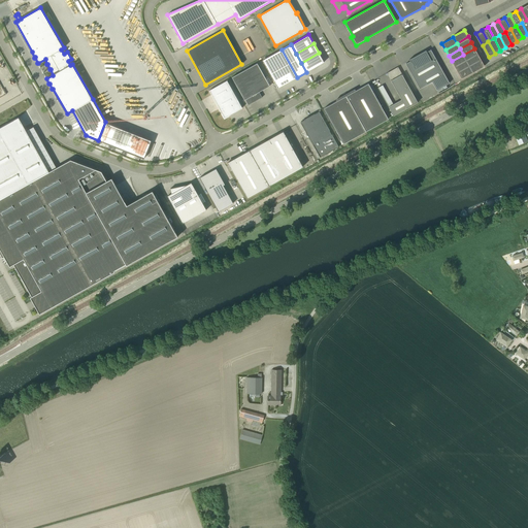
[(474,48),(463,55),(466,61),(477,54),(474,48)]
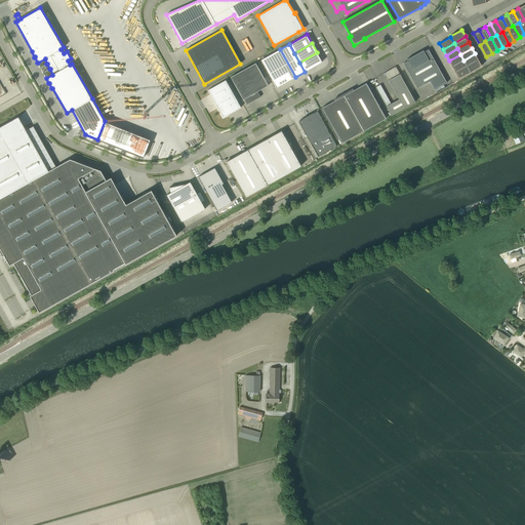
[(280,49),(271,54),(286,82),(295,77),(280,49)]
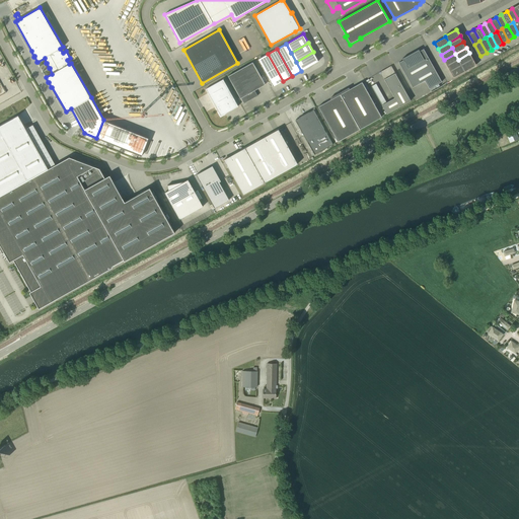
[(413,87),(425,80),(429,88),(442,81),(424,49),(420,51),(419,52),(418,51),(406,57),(408,58),(404,59),(403,58),(402,58),(403,60),(399,63),(413,87)]
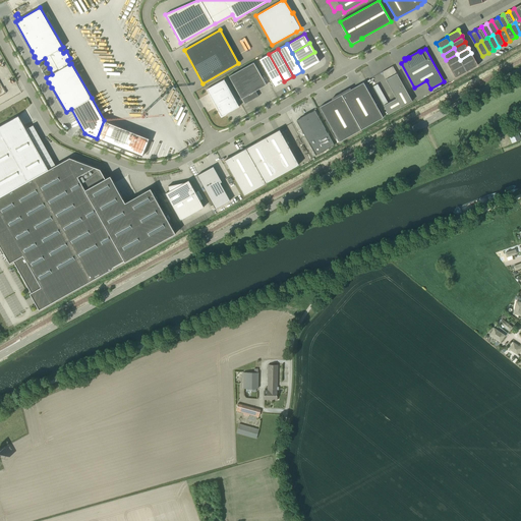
[(314,52),(297,62),(302,71),(320,61),(314,52)]
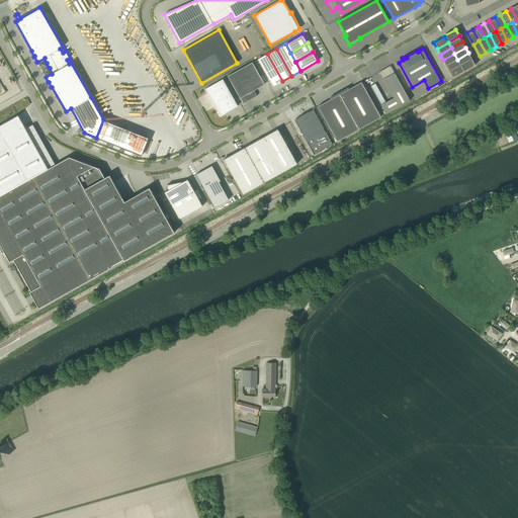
[(472,59),(468,53),(457,60),(460,66),(472,59)]
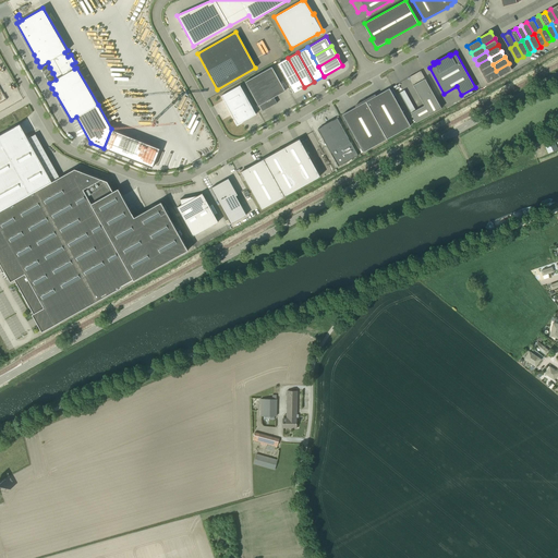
[(304,87),(288,58),(278,63),(294,93),(304,87)]
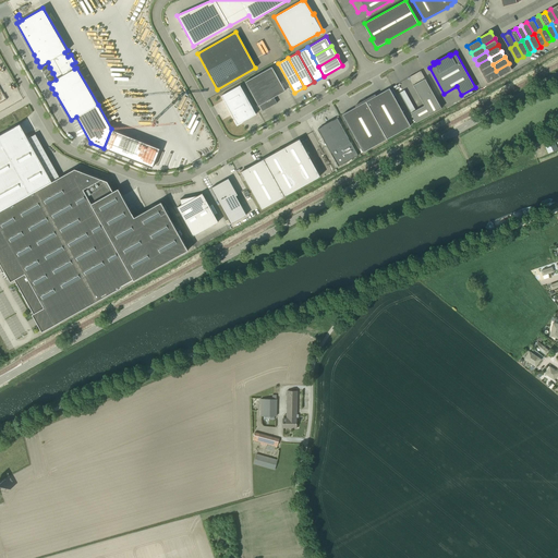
[(493,64),(489,58),(477,64),(481,71),(493,64)]
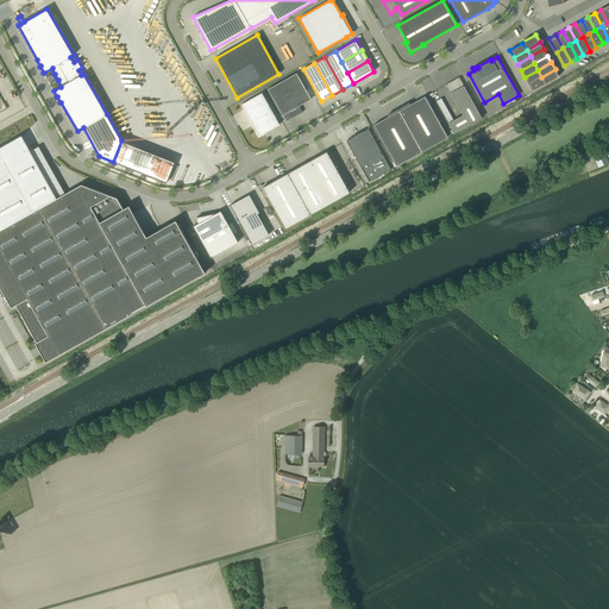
[(556,69),(541,77),(545,83),(559,76),(556,69)]
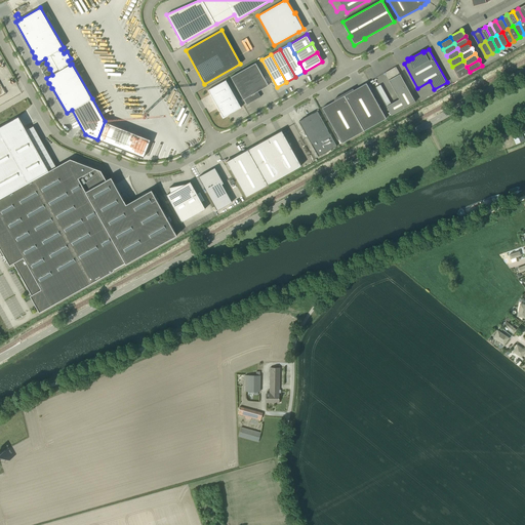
[(452,67),(455,73),(467,67),(463,61),(452,67)]
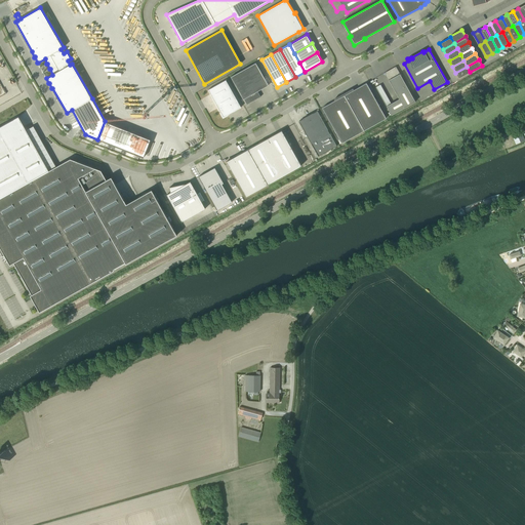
[(269,85),(255,63),(231,77),(243,99),(244,98),(247,105),(260,96),(257,91),(269,85)]
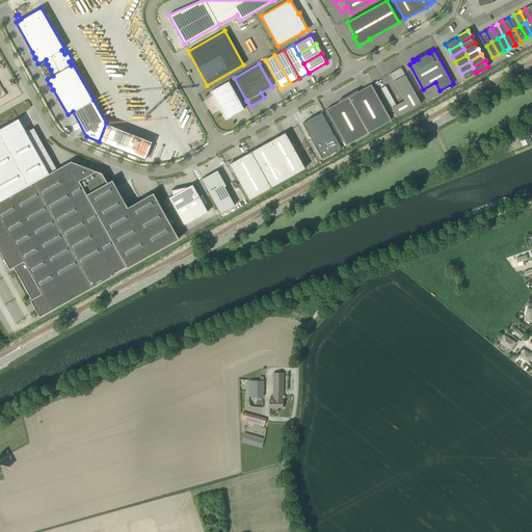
[(394,77),(392,78),(404,100),(392,107),(397,116),(421,103),(401,68),(392,73),(394,77)]
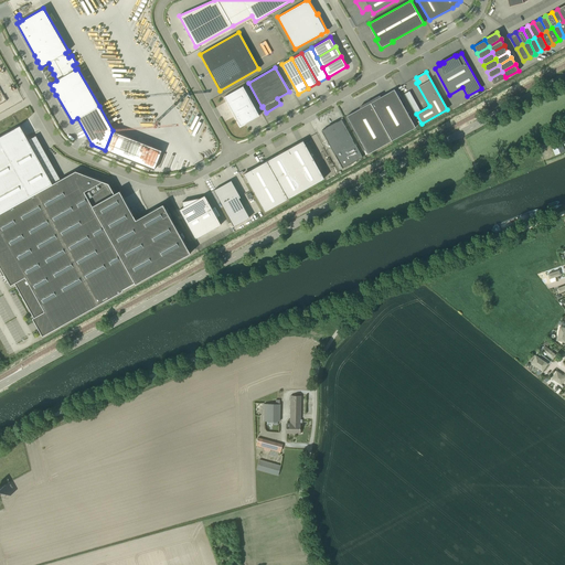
[(502,72),(490,78),(493,84),(505,77),(502,72)]
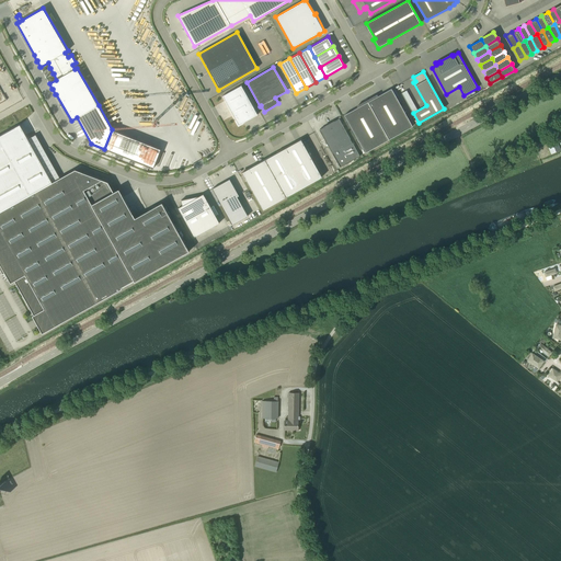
[(236,121),(239,125),(243,123),(258,114),(241,86),(222,96),(236,121)]
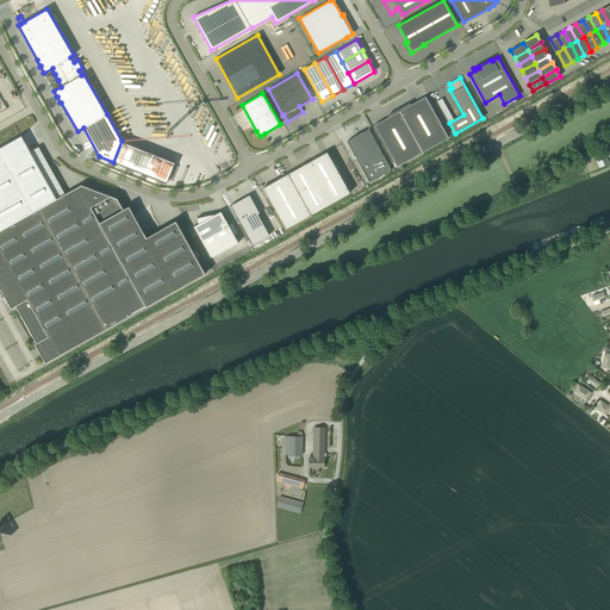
[(400,111),(423,151),(448,137),(425,97),(411,105),(411,104),(410,104),(410,105),(400,111)]
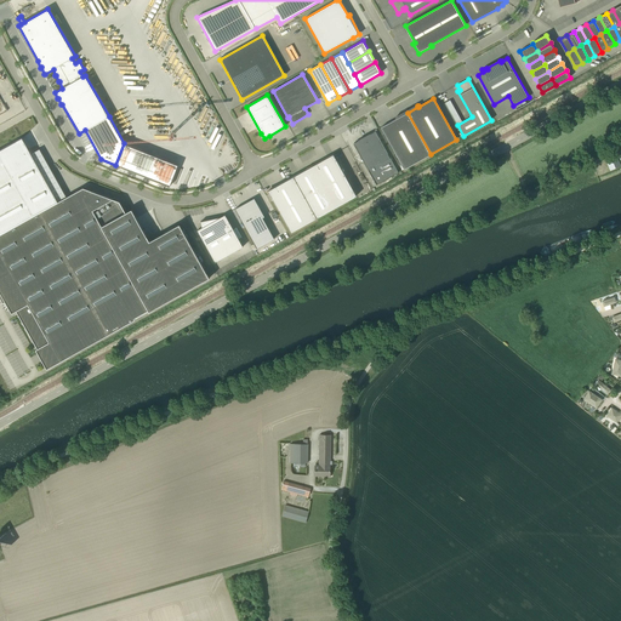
[(396,118),(396,119),(381,127),(404,169),(431,154),(408,113),(397,119),(397,118),(396,118)]
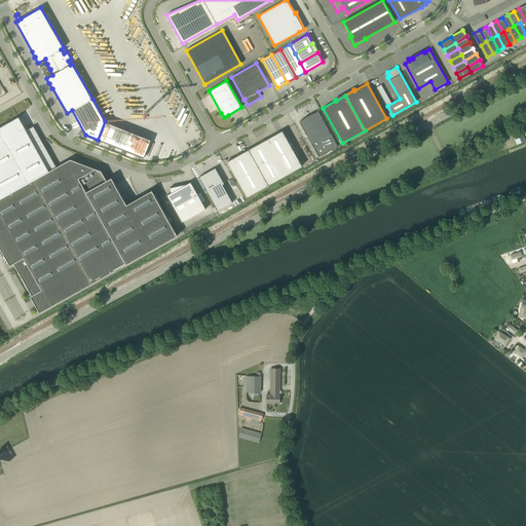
[(308,116),(321,139),(330,134),(317,111),(313,114),(313,113),(312,114),(309,116),(308,116)]
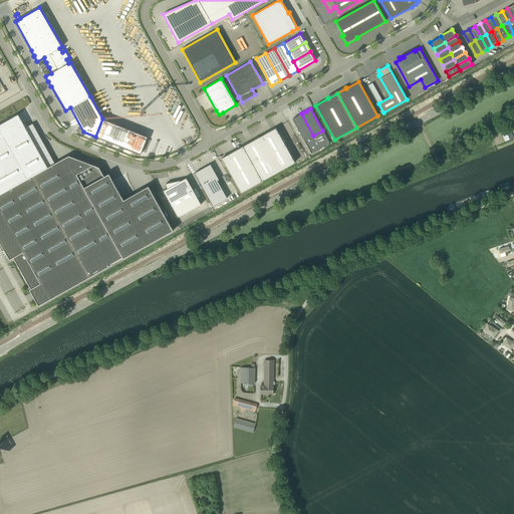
[(304,141),(313,136),(301,113),(301,114),(298,116),(297,115),(296,115),(297,116),(292,118),(304,141)]
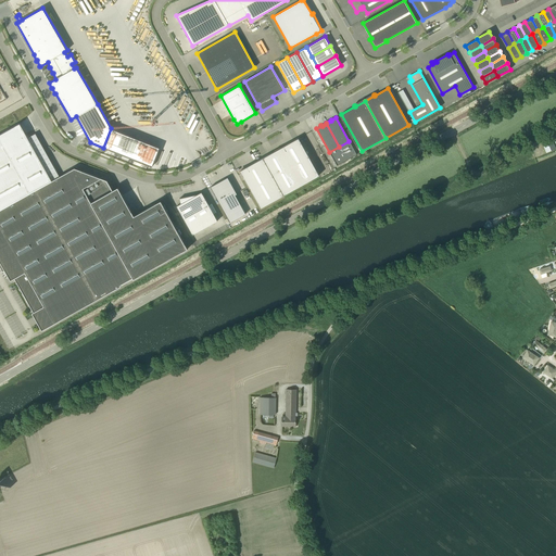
[(276,151),(251,164),(240,171),(241,172),(262,207),(319,175),(299,138),(287,144),(276,151)]
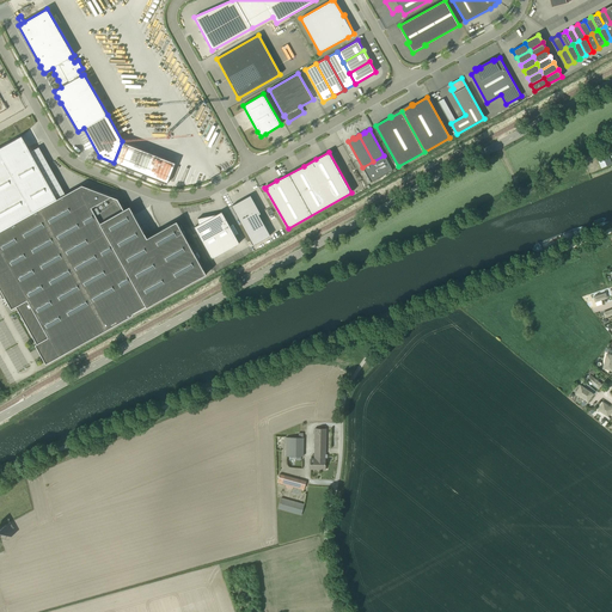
[(371,182),(381,176),(392,170),(384,155),(373,161),(362,167),(371,182)]
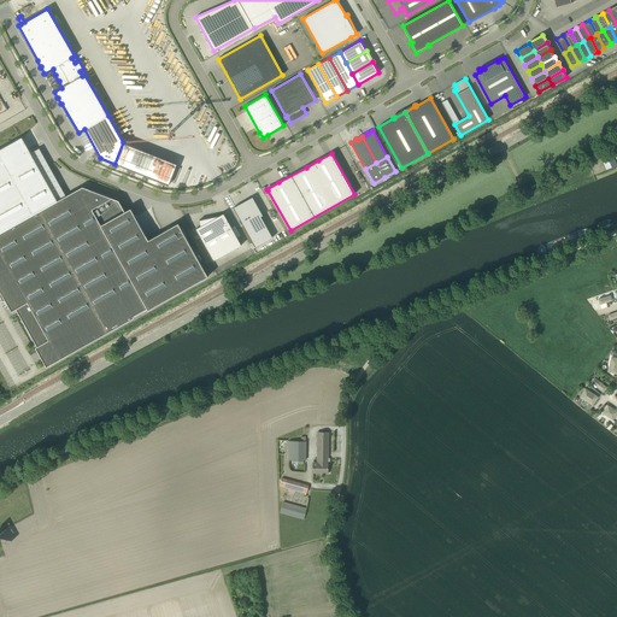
[(604,160),(605,169),(616,165),(615,158),(604,160)]
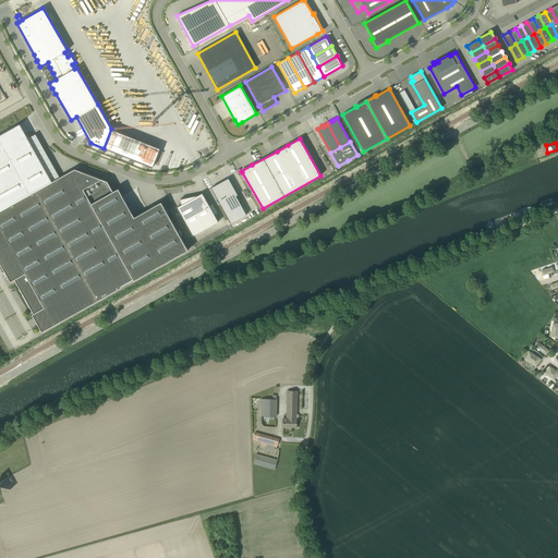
[(53,324),(96,300),(97,301),(121,287),(134,280),(189,250),(161,202),(134,216),(119,187),(113,191),(108,181),(75,168),(0,209),(0,262),(7,275),(11,273),(34,313),(32,314),(34,317),(38,324),(40,328),(41,327),(44,329),(53,324)]
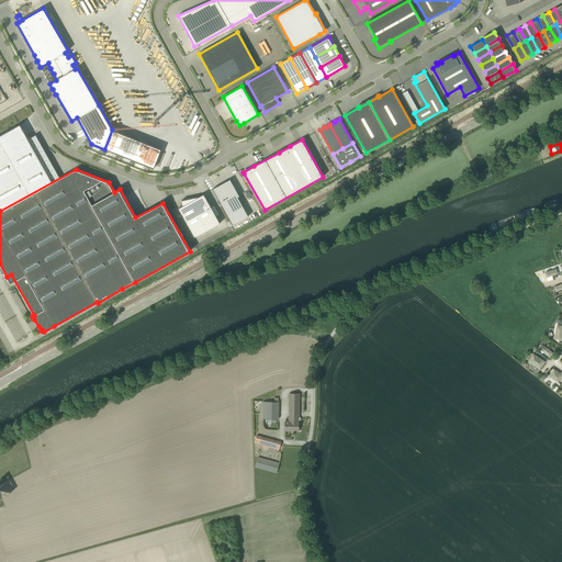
[(213,189),(233,225),(248,216),(238,197),(239,197),(231,179),(213,189)]
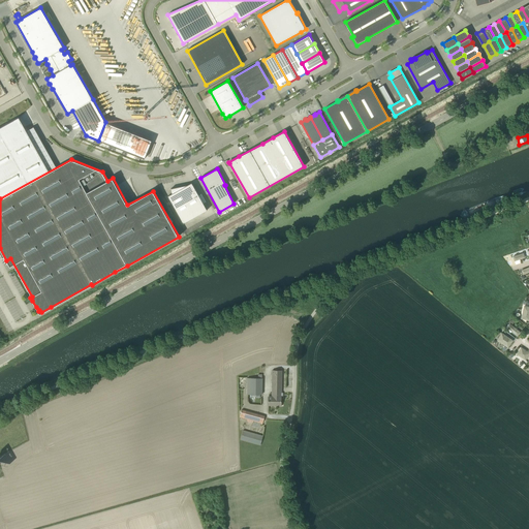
[(207,210),(203,204),(198,195),(192,183),(191,183),(191,184),(170,189),(173,194),(168,195),(168,196),(183,223),(207,210)]
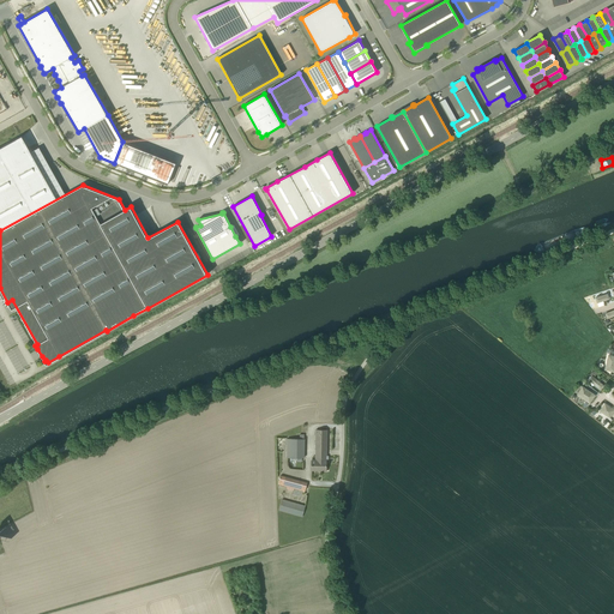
[(601,390),(603,386),(593,377),(589,380),(601,390)]
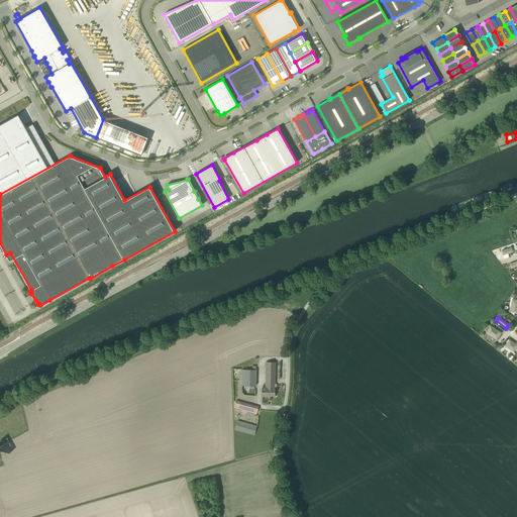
[(497,339),(501,333),(491,326),(486,332),(497,339)]
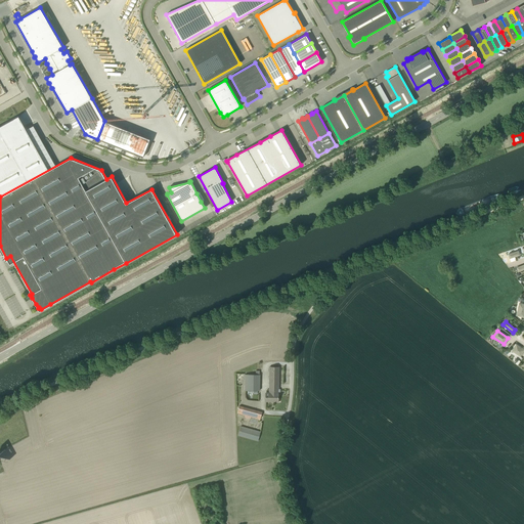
[(520,356),(523,350),(523,349),(516,345),(513,349),(512,351),(513,352),(514,352),(520,356)]
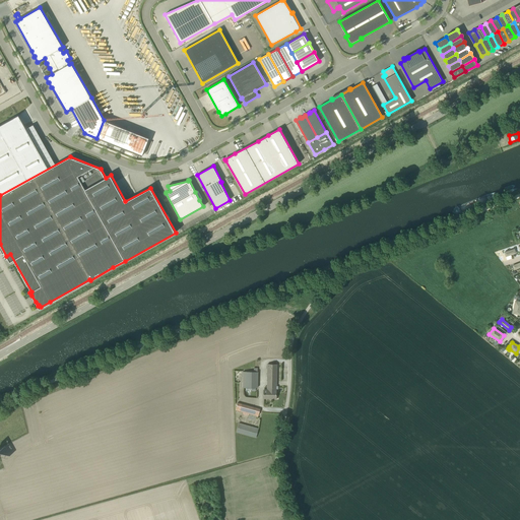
[(257,388),(258,372),(258,368),(254,368),(254,372),(244,372),(243,388),(257,388)]
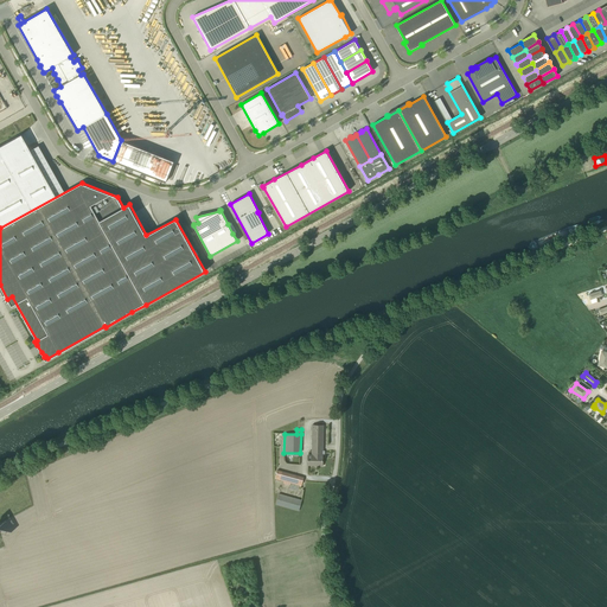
[(314,465),(314,466),(323,466),(323,455),(321,455),(321,451),(323,451),(323,445),(312,445),(312,455),(308,455),(308,465),(314,465)]
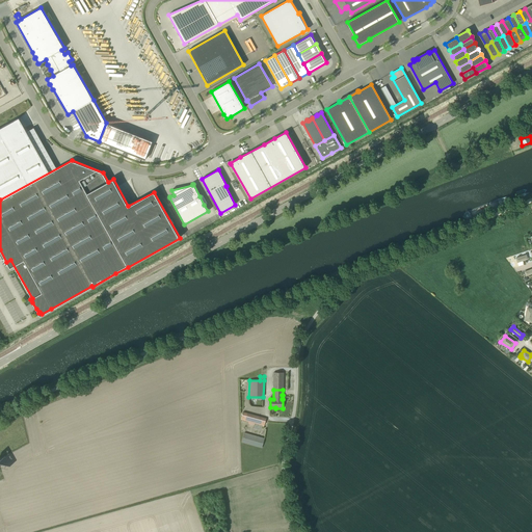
[(243,413),(241,419),(248,421),(248,424),(255,425),(255,423),(264,425),(266,419),(243,413)]
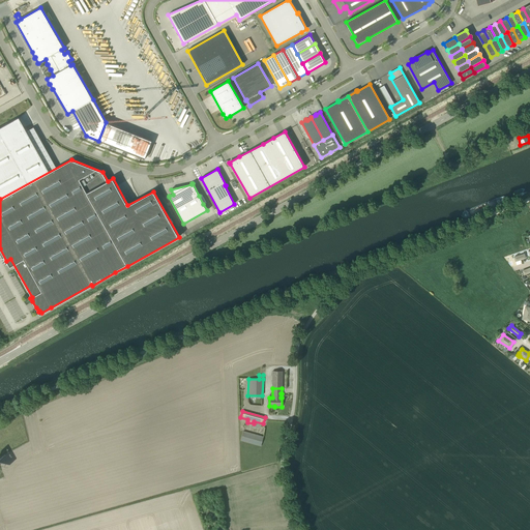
[(243,431),(241,440),(261,446),(264,437),(243,431)]
